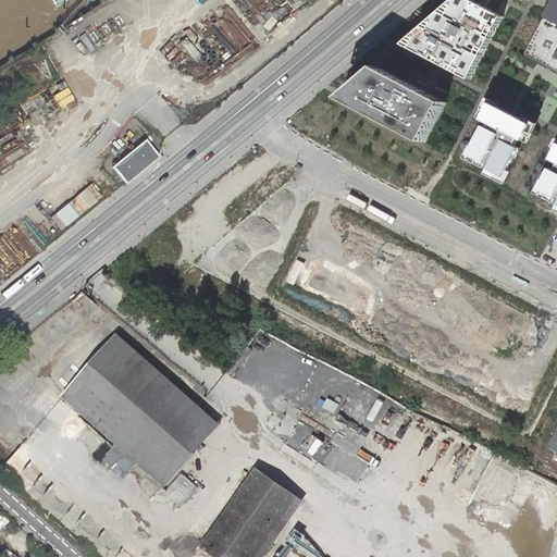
[(504,19),(466,0),(457,0),(405,46),(471,81),(504,19)]
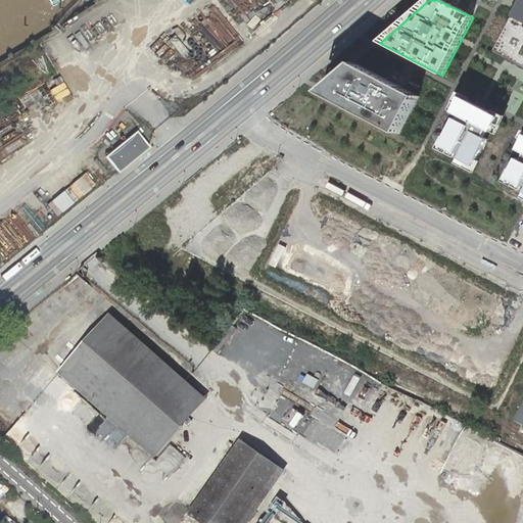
[(522,0),(518,0),(491,54),(522,69),(522,0)]
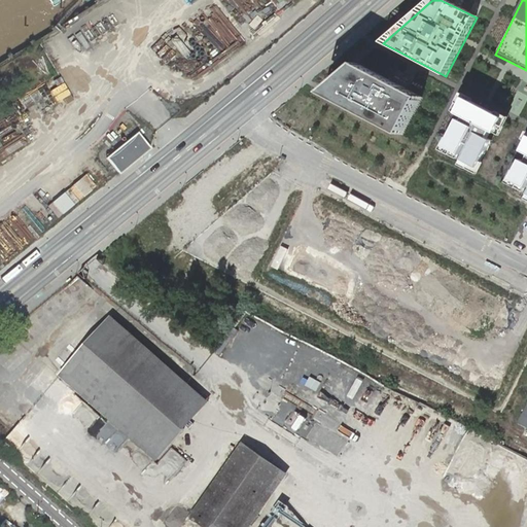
[(422,98),(357,64),(322,93),(402,135),(422,98)]
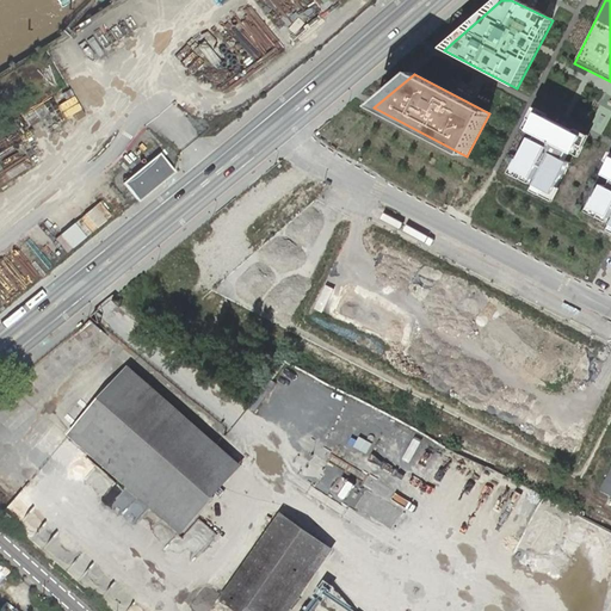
[(592,135),(537,107),(525,130),(532,134),(513,173),(538,186),(536,191),(555,201),(574,164),(567,160),(571,154),(580,159),(592,135)]
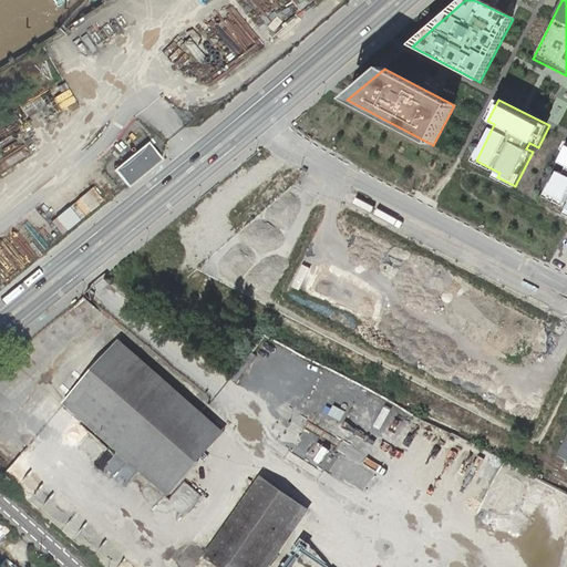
[(147,143),(114,171),(129,187),(161,161),(147,143)]
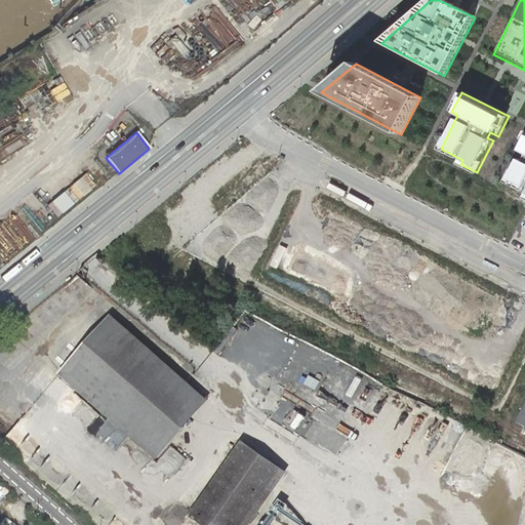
[(524,140),(521,149),(524,151),(524,162),(521,160),(510,182),(524,189),(524,196),(524,198),(524,140)]
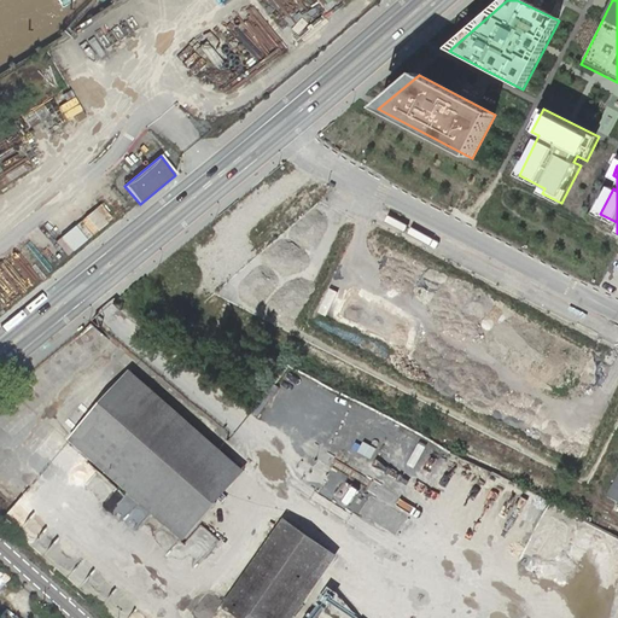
[(85,217),(95,231),(111,217),(99,204),(85,217)]
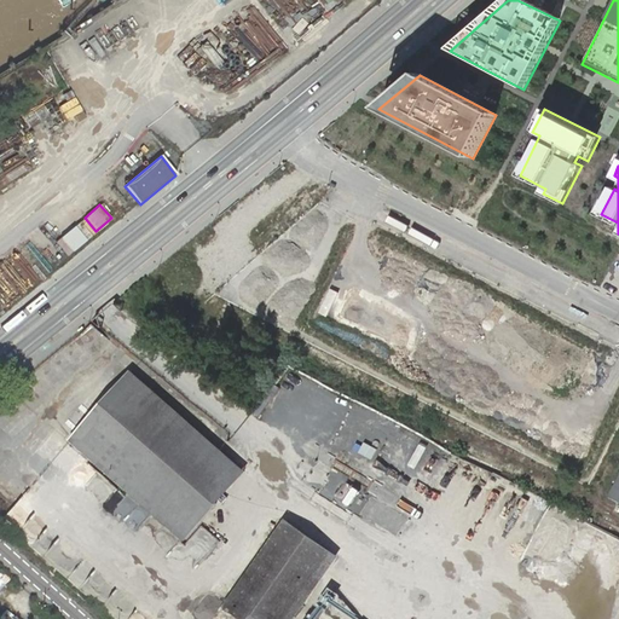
[(73,225),(58,237),(70,252),(85,239),(73,225)]
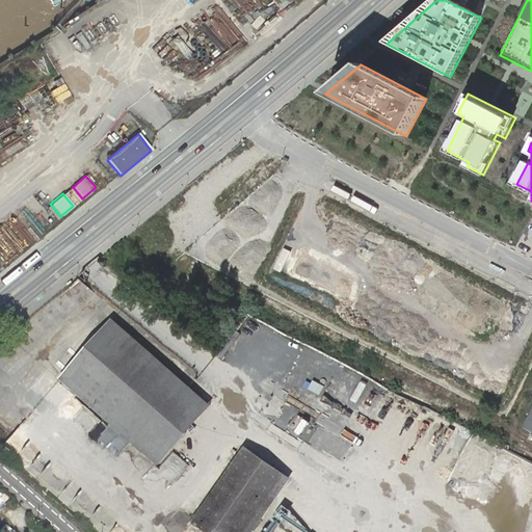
[(112,319),(60,378),(158,463),(210,405),(112,319)]
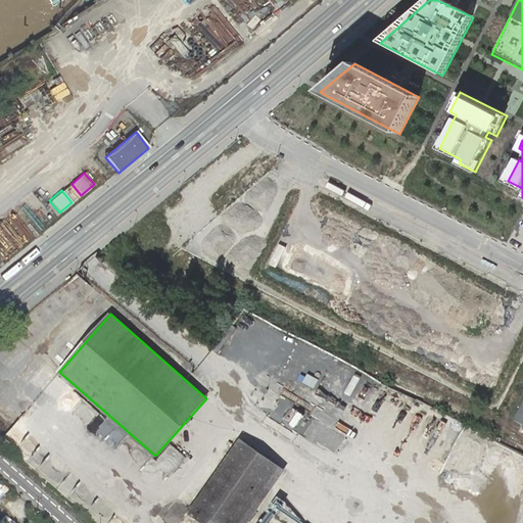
[(291,441),(297,430),(283,422),(277,433),(291,441)]
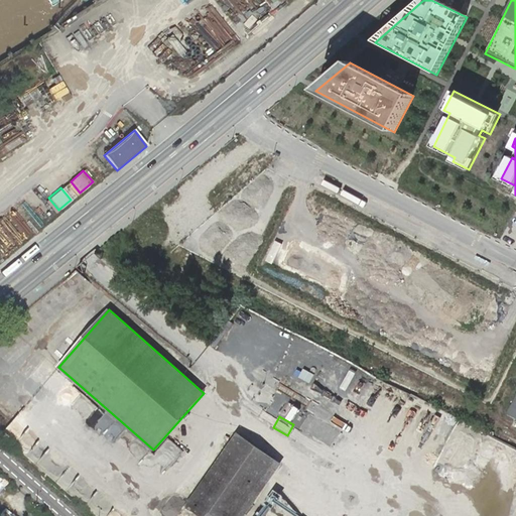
[(203,515),(237,515),(276,462),(238,434),(187,505),(203,515)]
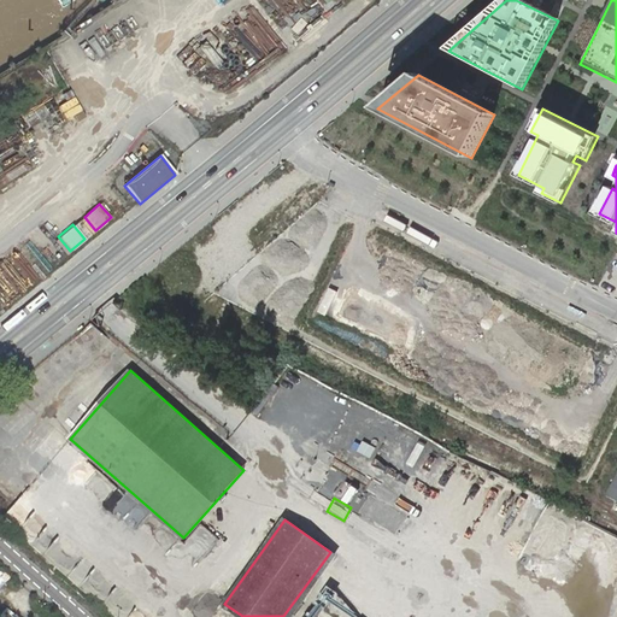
[(488,605),(512,616),(535,616),(540,610),(495,589),(488,605)]
